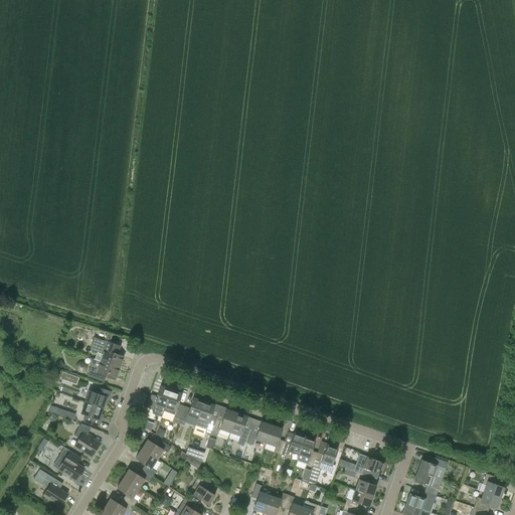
[(118,355),(121,347),(94,338),(91,348),(92,350),(103,354),(101,361),(119,368),(123,356),(118,355)]
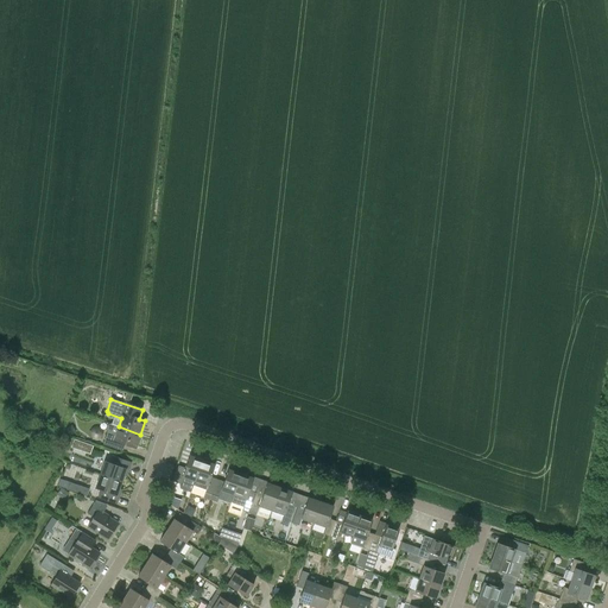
[(118,450),(120,443),(135,448),(140,435),(119,426),(111,423),(108,424),(106,430),(107,432),(102,444),(118,450)]
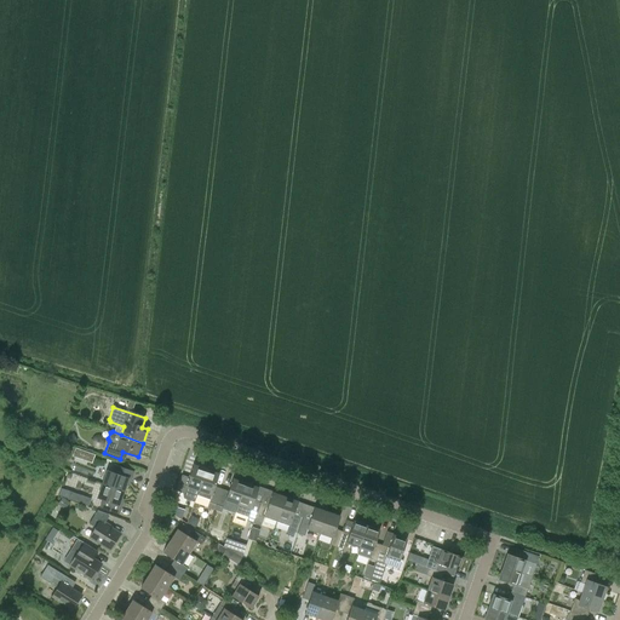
[(73,455),(81,459),(84,451),(75,448),(73,455)]
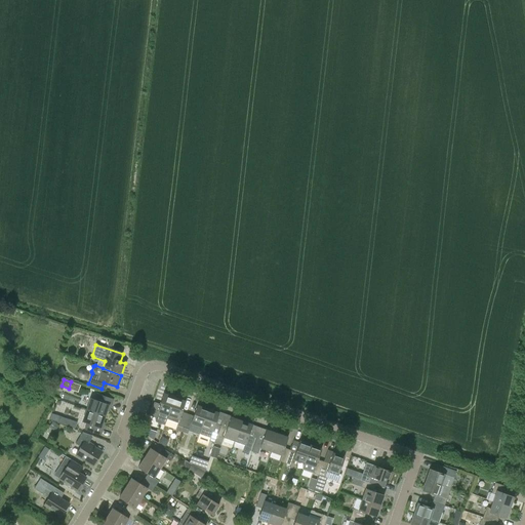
[(112,400),(97,394),(95,400),(90,399),(86,410),(104,416),(107,408),(109,408),(112,400)]
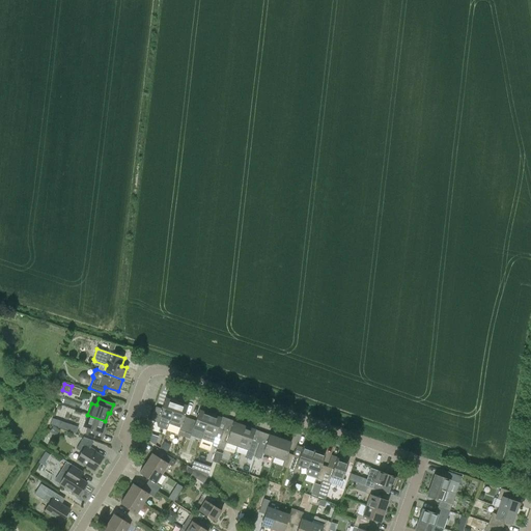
[(156,407),(150,420),(157,422),(158,426),(167,430),(167,429),(169,424),(170,420),(176,402),(165,398),(162,409),(156,407)]
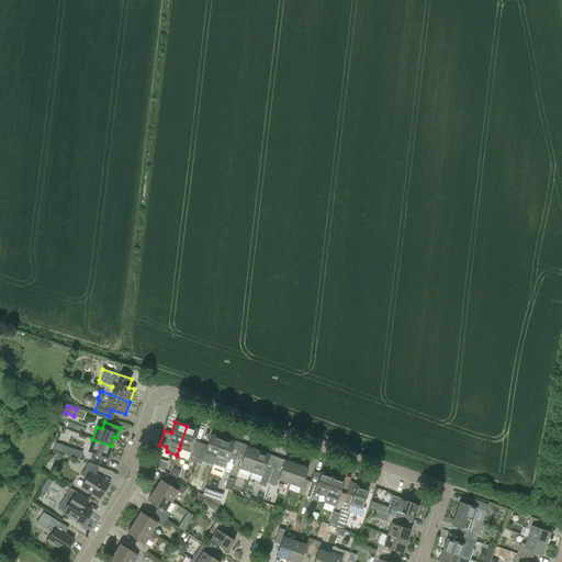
[(180,445),(179,449),(190,452),(188,459),(194,462),(201,444),(194,441),(199,429),(187,426),(180,445)]
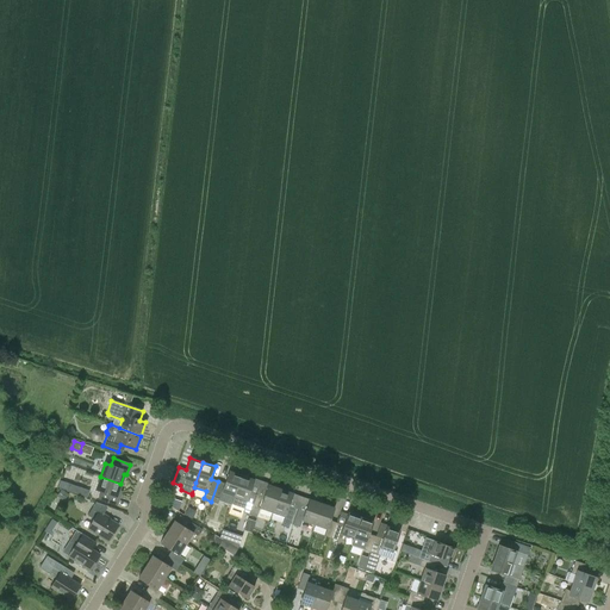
[(218,504),(222,492),(235,497),(242,475),(229,471),(224,484),(218,481),(211,502),(218,504)]
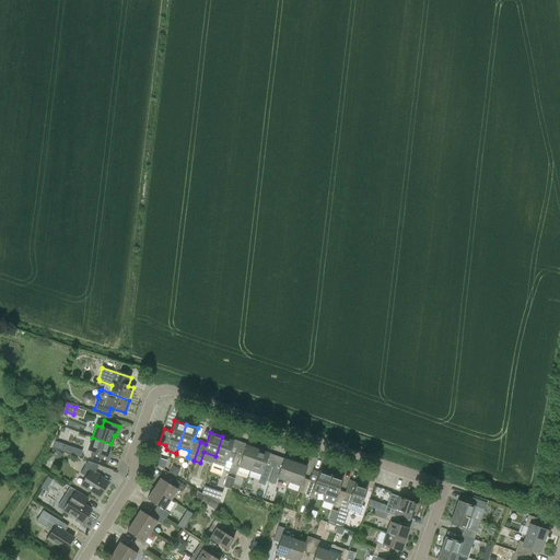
[(230,452),(233,441),(222,436),(216,456),(212,463),(224,467),(223,470),(230,473),(235,454),(230,452)]
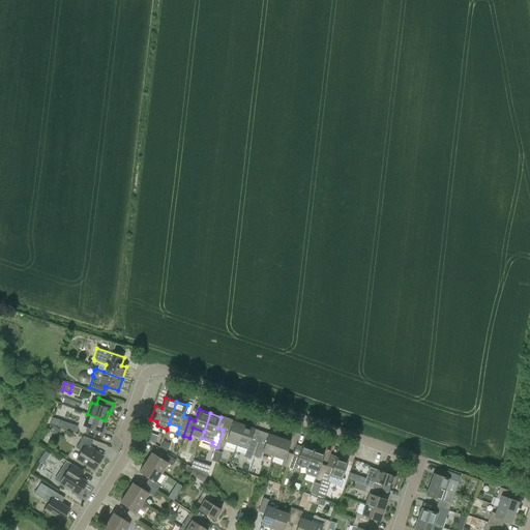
[(101,438),(105,430),(102,429),(105,420),(87,414),(84,425),(88,427),(86,433),(101,438)]
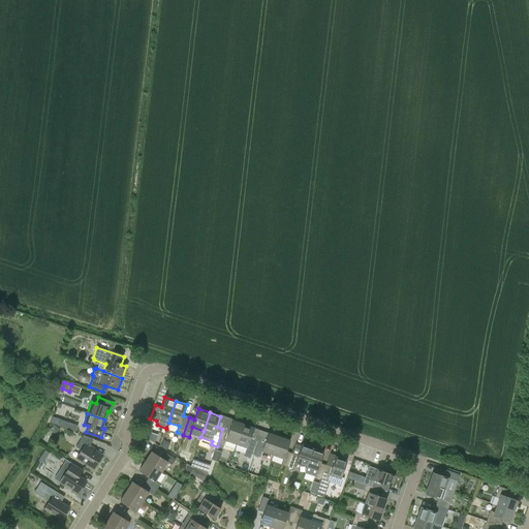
[(60,419),(52,416),(50,423),(58,426),(60,419)]
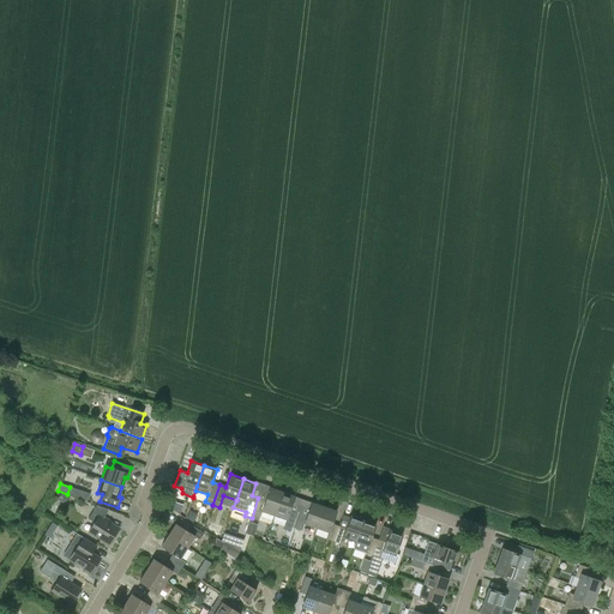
[(67,494),(79,499),(82,492),(70,487),(67,494)]
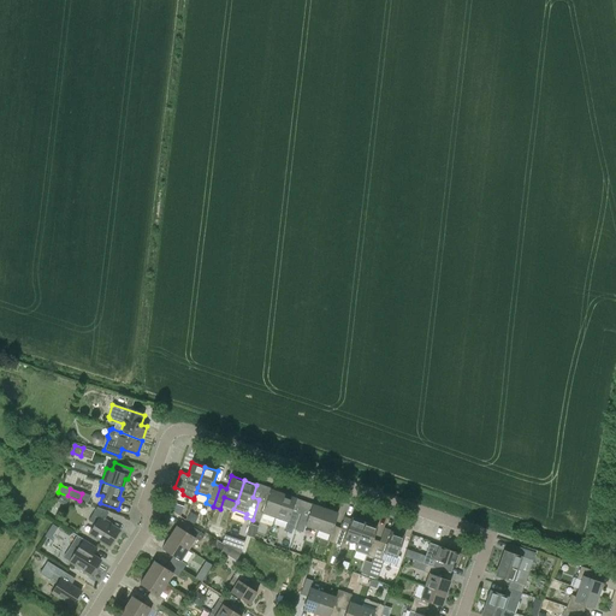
[(259,522),(264,510),(276,515),(283,493),(271,490),(266,502),(259,499),(253,520),(259,522)]
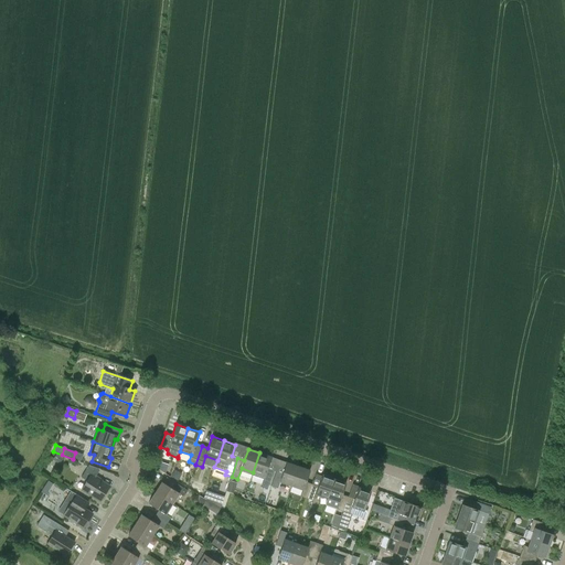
[(253,472),(265,477),(260,487),(267,489),(274,471),(267,469),(272,457),(259,452),(253,472)]
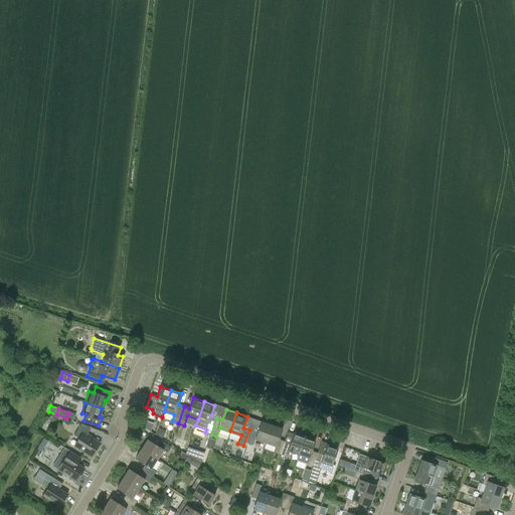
[(58,417),(51,413),(48,419),(54,423),(58,417)]
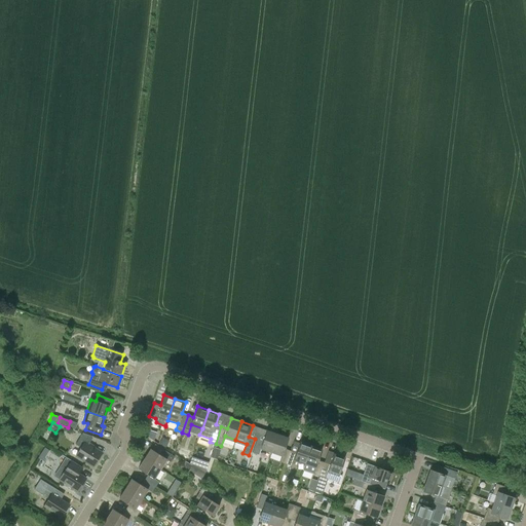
[(257,439),(252,452),(258,455),(260,449),(271,452),(277,435),(266,430),(263,441),(257,439)]
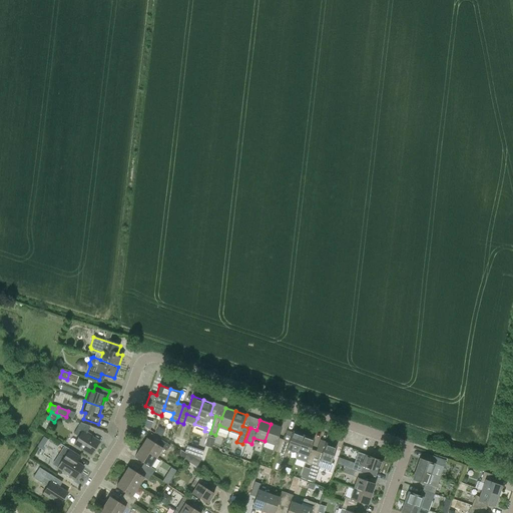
[(74,444),(91,455),(99,442),(86,434),(90,426),(80,422),(73,433),(78,437),(74,444)]
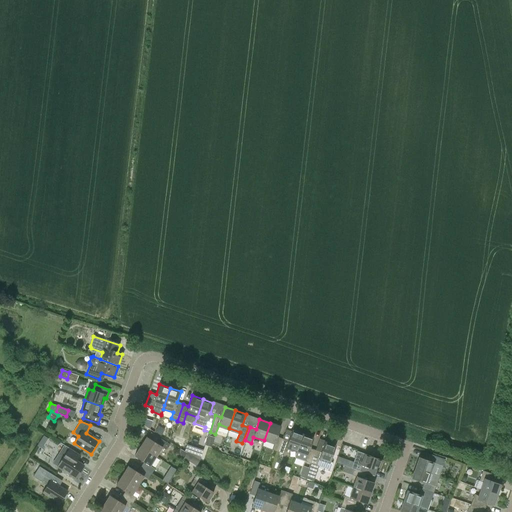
[(274,444),(272,450),(278,452),(283,439),(277,437),(281,426),(270,423),(264,440),(274,444)]
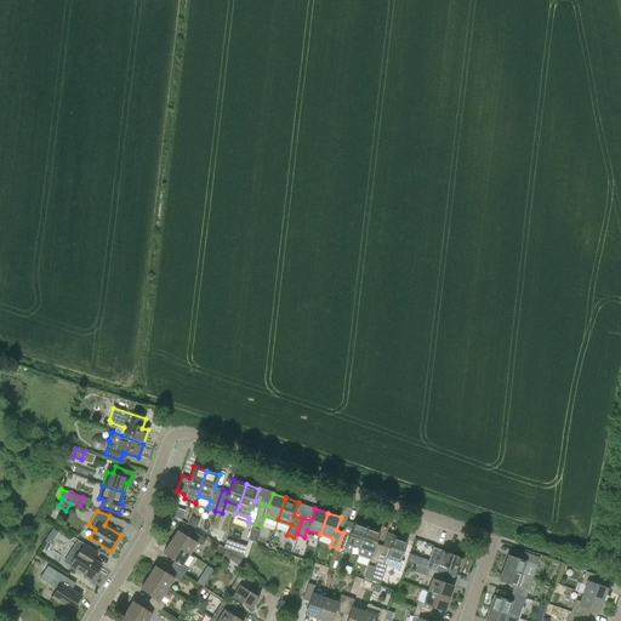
[(345,551),(347,543),(359,548),(368,527),(354,522),(349,535),(343,533),(337,548),(339,548),(337,552),(341,553),(342,550),(345,551)]
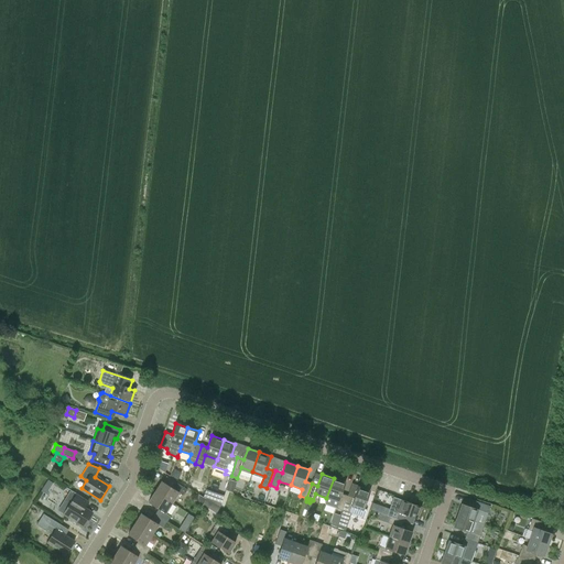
[(234,491),(237,481),(226,478),(223,488),(234,491)]
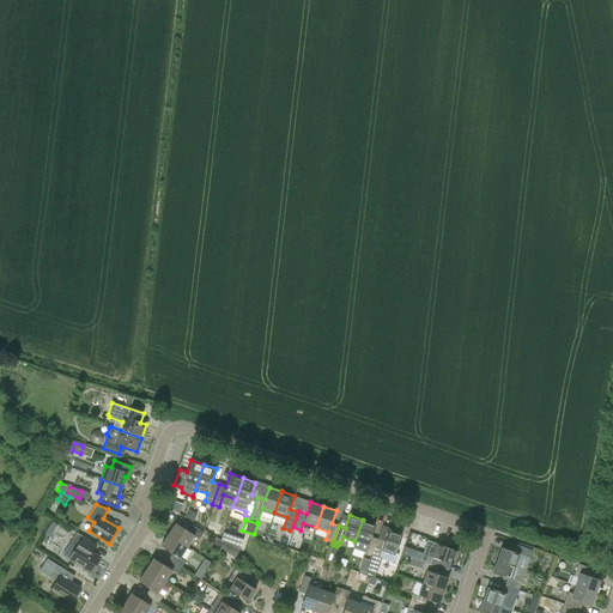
[(368,545),(365,552),(372,556),(377,539),(371,536),(375,525),(363,520),(354,541),(368,545)]
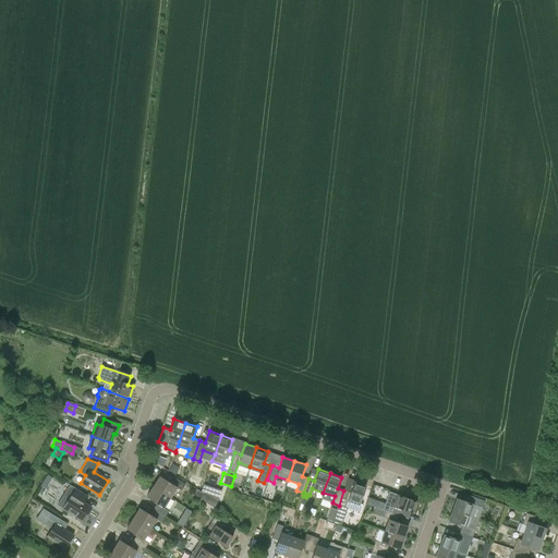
[(44,481),(49,484),(52,478),(47,475),(44,481)]
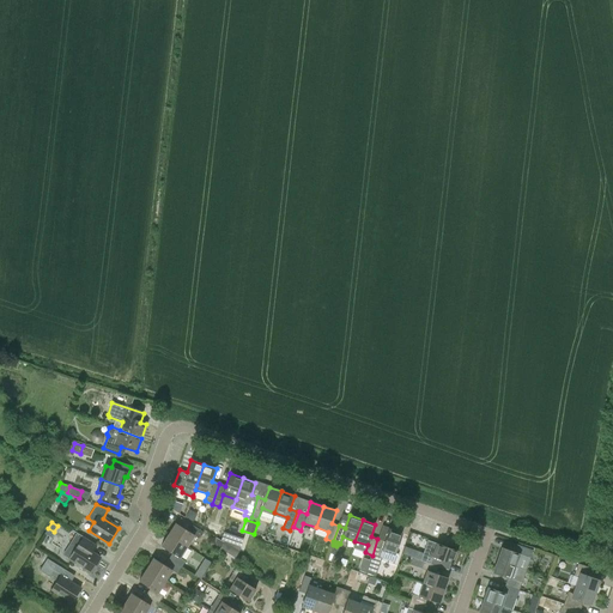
[(194,535),(199,539),(204,532),(190,525),(187,530),(175,523),(168,534),(187,546),(194,535)]
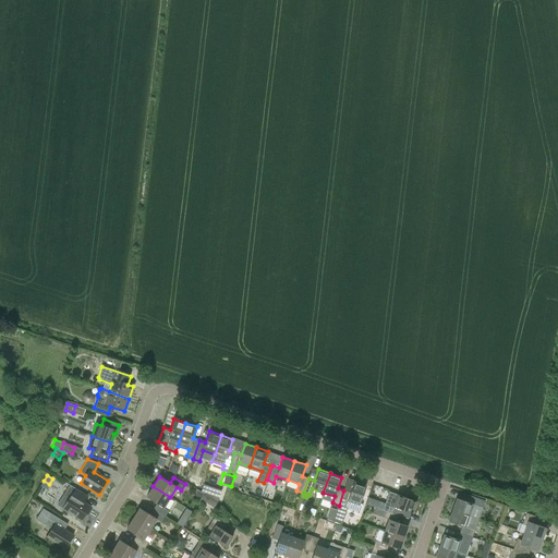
[(82,521),(91,507),(79,499),(82,493),(65,482),(63,485),(69,489),(65,495),(70,497),(62,509),(69,512),(68,514),(73,518),(74,517),(82,521)]
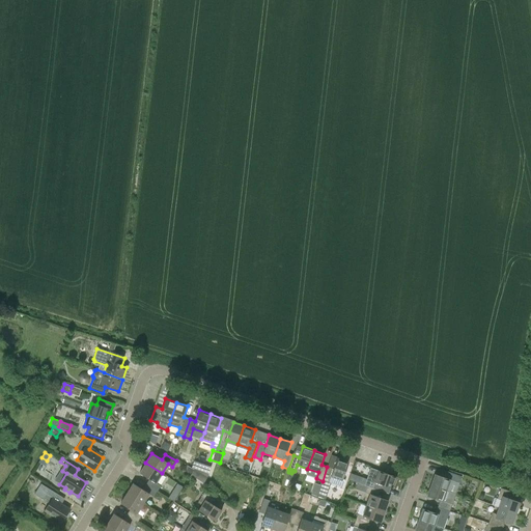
[(327,467),(323,481),(316,496),(326,499),(331,483),(342,487),(344,481),(341,480),(348,463),(337,458),(333,469),(327,467)]
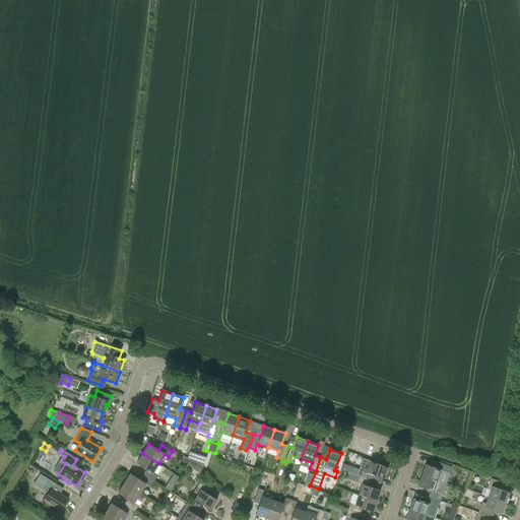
[(201,471),(206,456),(189,450),(184,465),(201,471)]
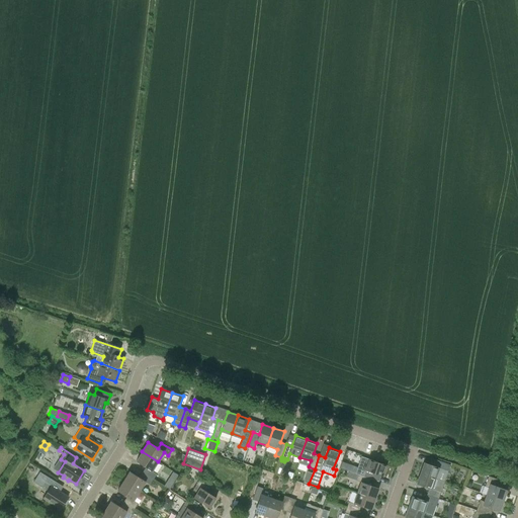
[(146,467),(142,472),(148,476),(153,480),(153,479),(158,482),(160,483),(163,479),(156,473),(152,471),(158,461),(142,451),(136,461),(146,467)]
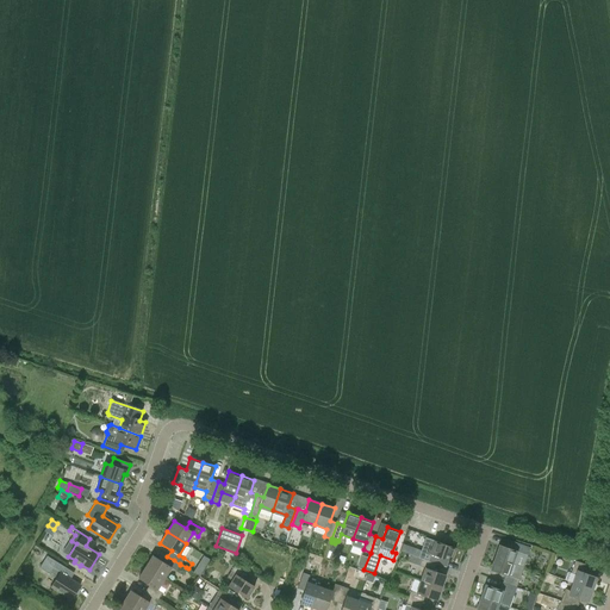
[(450,561),(455,548),(425,537),(418,558),(422,559),(436,564),(439,556),(450,561)]
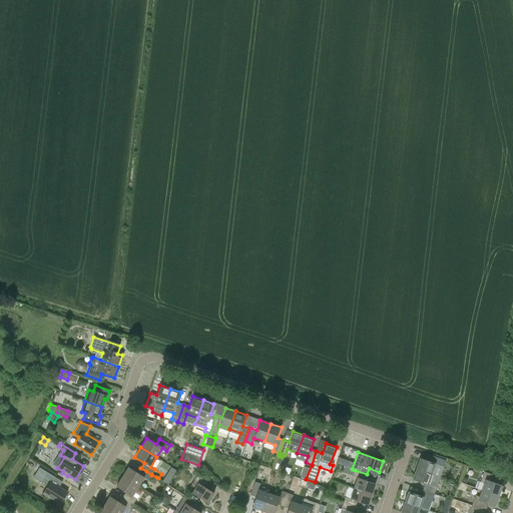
[(440,477),(446,460),(434,456),(432,463),(420,458),(416,469),(440,477)]
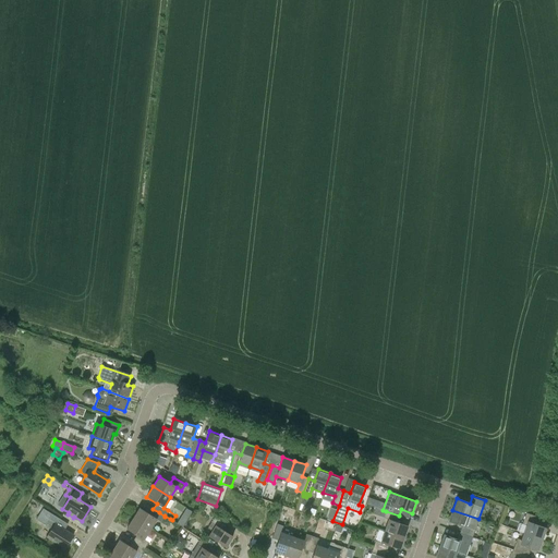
[(301,504),(299,510),(307,513),(310,507),(304,505),(305,504),(306,500),(306,498),(303,497),(301,504)]
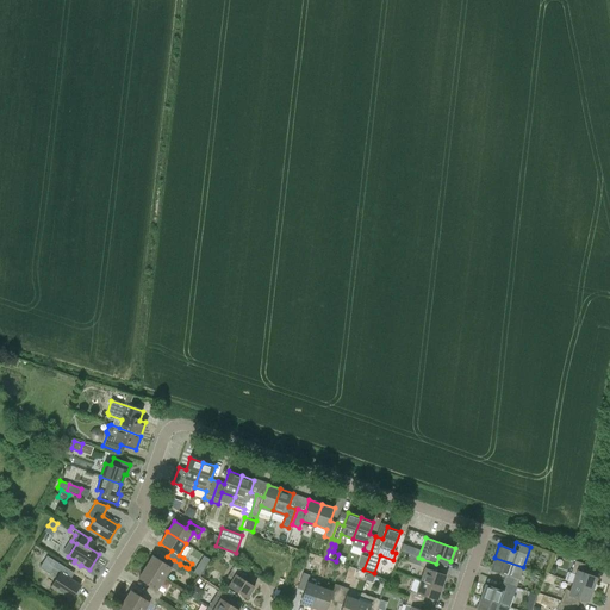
[(172,567),(176,571),(180,565),(167,556),(163,562),(153,555),(145,567),(165,579),(172,567)]
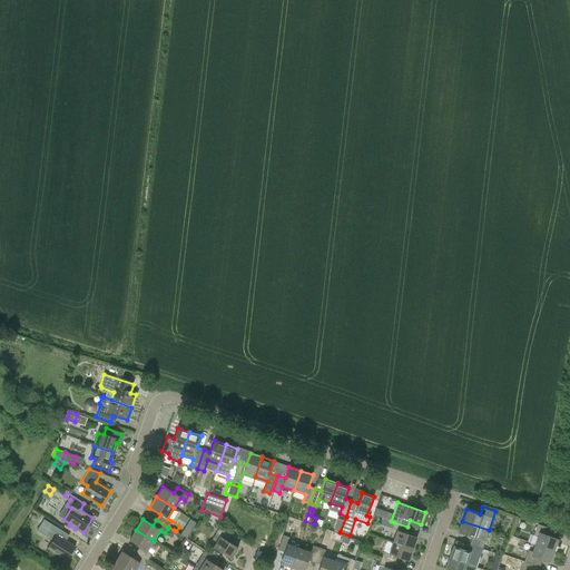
[(68,557),(70,559),(75,551),(72,550),(75,547),(62,540),(66,533),(52,524),(43,520),(37,531),(45,536),(52,540),(48,548),(67,560),(68,557)]
